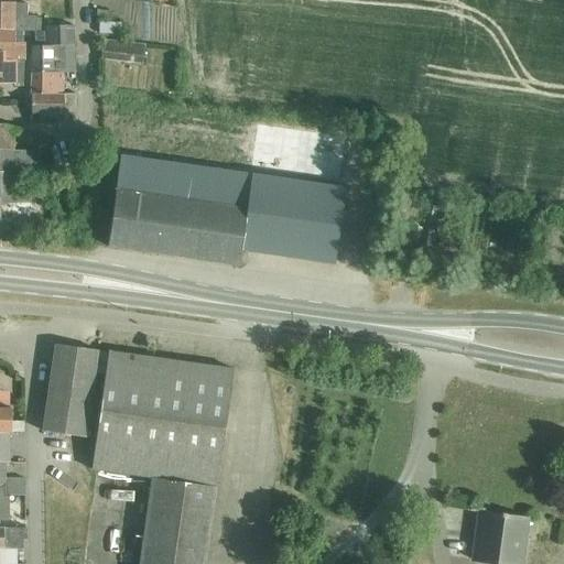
[(0,3),(0,30),(11,31),(26,32),(35,32),(35,18),(26,17),(26,4),(0,3)]
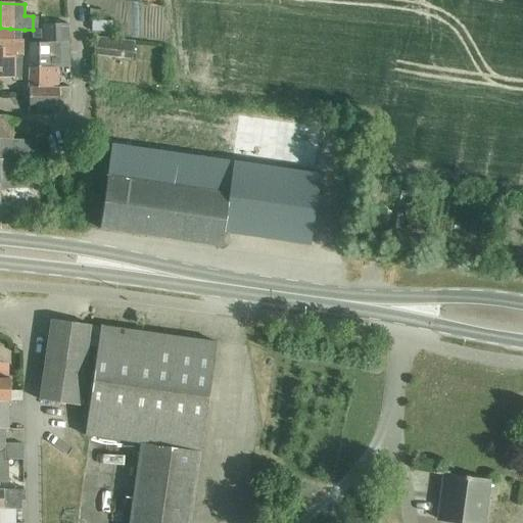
[(93,33),(110,33),(110,19),(93,19),(93,33)]
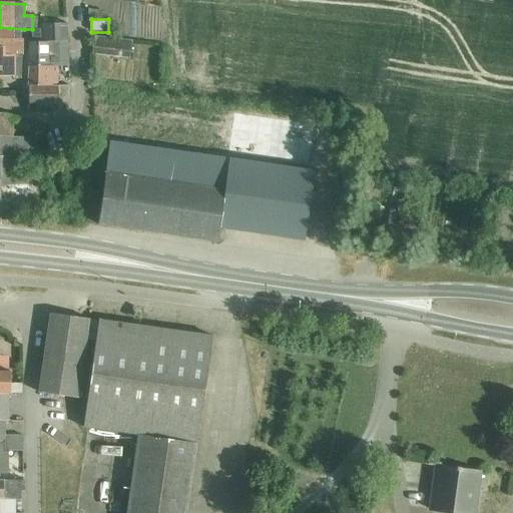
[(40,24),(41,42),(67,42),(66,23),(40,24)]
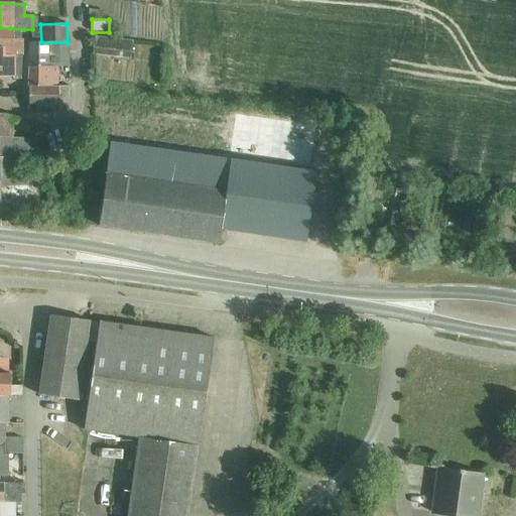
[(0,47),(3,47),(3,56),(22,55),(22,33),(10,33),(10,28),(0,27),(0,47)]
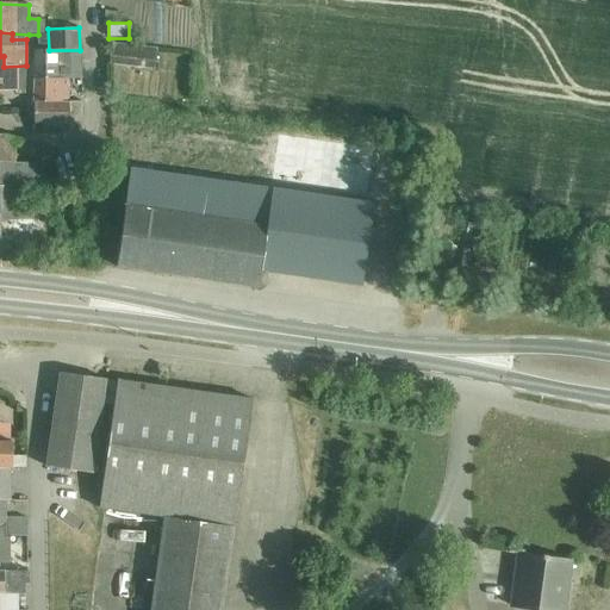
[(154,70),(156,48),(111,43),(109,66),(154,70)]
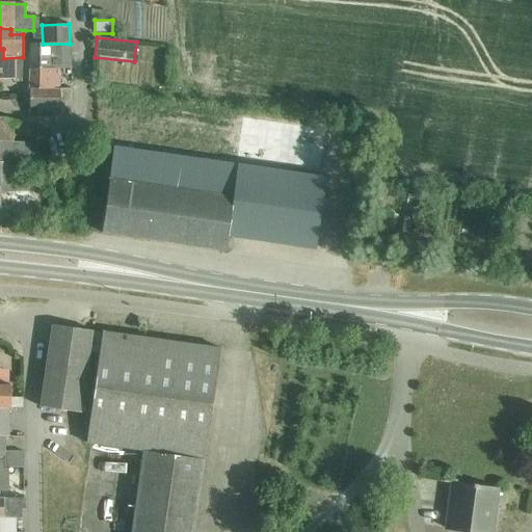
[(30,44),(30,70),(62,69),(71,69),(70,44),(43,44),(30,44)]
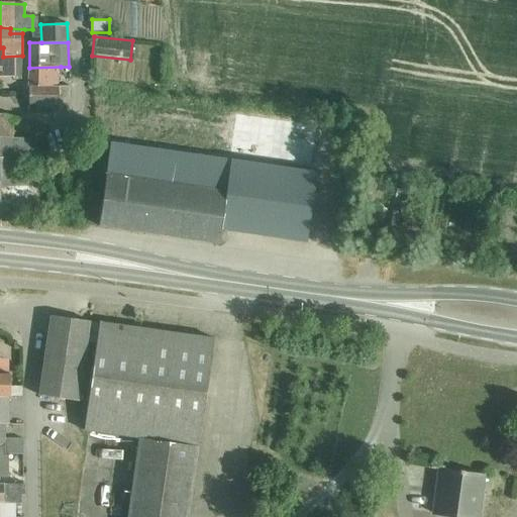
[(3,47),(0,47),(0,77),(13,77),(13,80),(21,80),(22,56),(3,57),(3,47)]
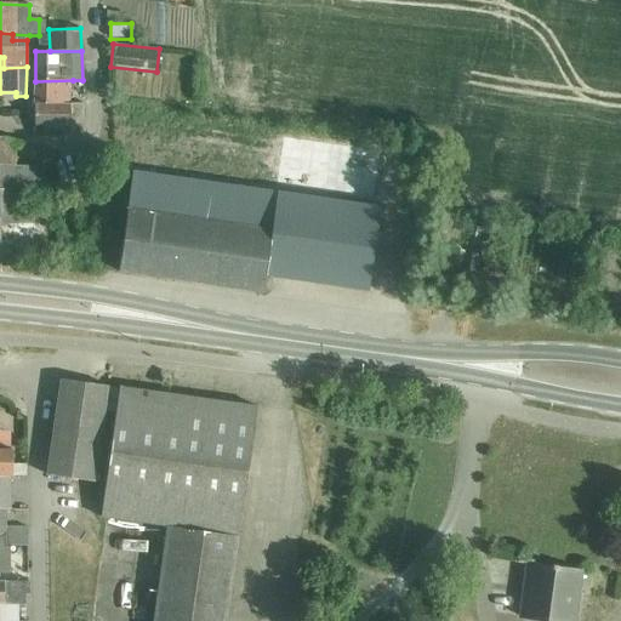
[(35,81),(34,104),(68,104),(68,103),(69,87),(73,89),(73,80),(35,81)]
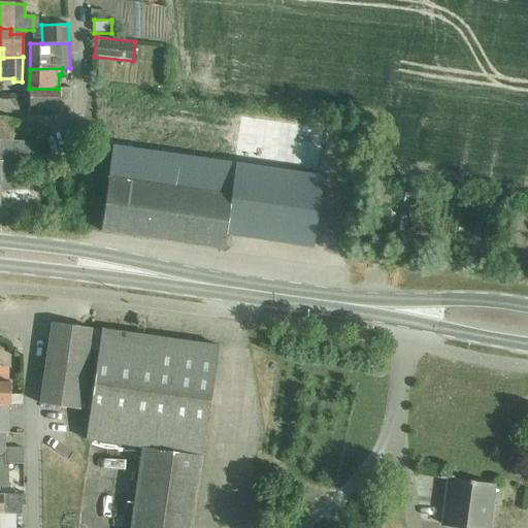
[(58,89),(29,89),(29,107),(69,107),(71,88),(58,88),(58,89)]
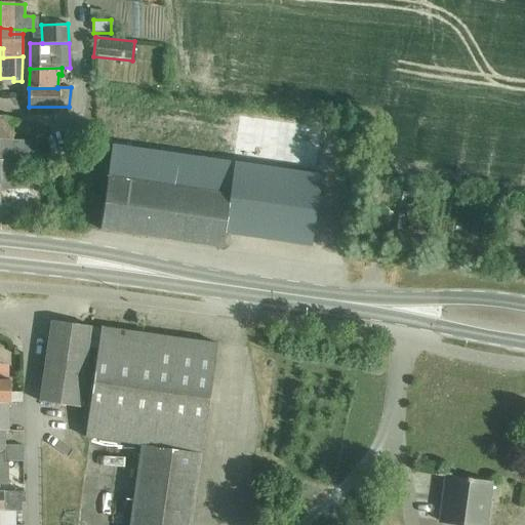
[(0,115),(0,138),(11,139),(12,139),(12,126),(16,126),(16,121),(12,121),(12,118),(1,116),(0,115)]
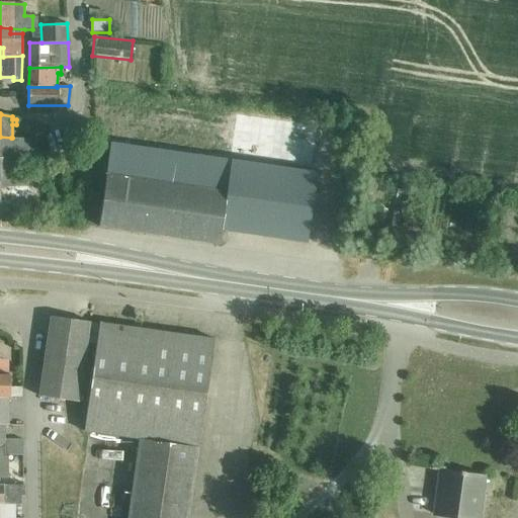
[(64,142),(86,145),(88,132),(67,128),(64,142)]
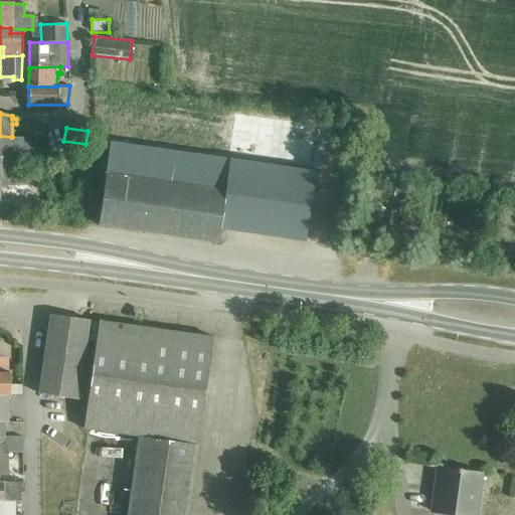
[(0,157),(15,157),(34,158),(34,137),(12,137),(11,137),(0,136),(0,157)]
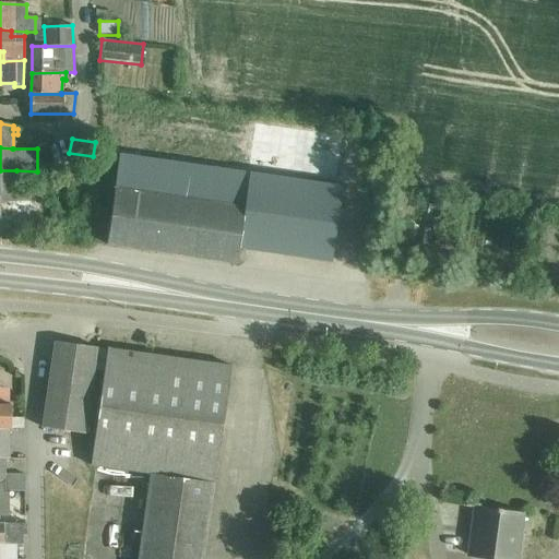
[(331,262),(341,187),(119,155),(106,245),(237,263),(239,248),(331,262)]
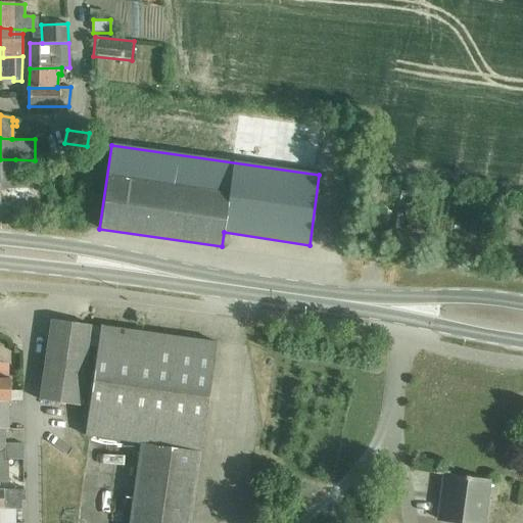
[(15,159),(0,159),(0,190),(0,189),(14,189),(15,159)]
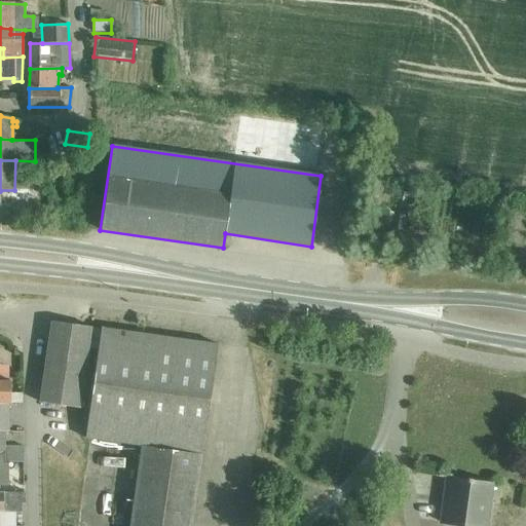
[(39,403),(79,409),(90,327),(51,322),(39,403)]
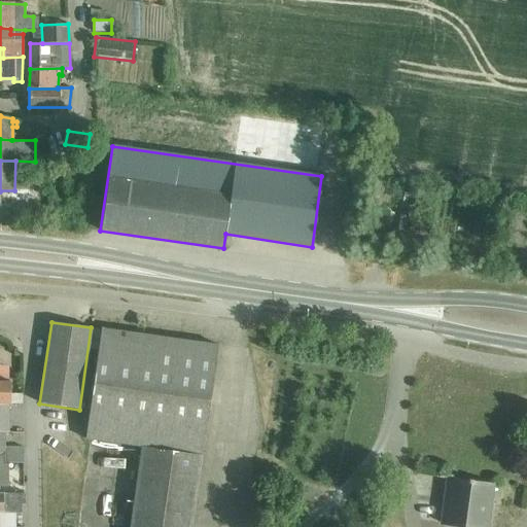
[(141,447),(140,456),(153,457),(154,449),(203,455),(218,346),(101,329),(85,438),(141,447)]
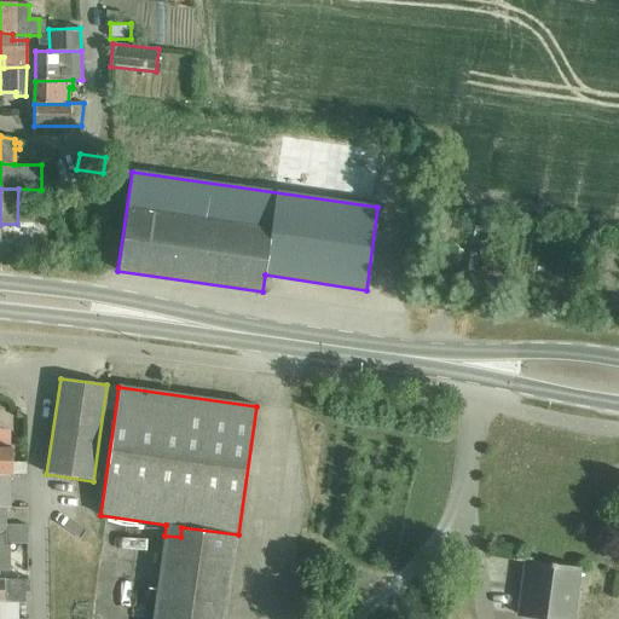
[(0,474),(10,475),(25,475),(25,463),(12,463),(12,449),(0,447),(0,474)]
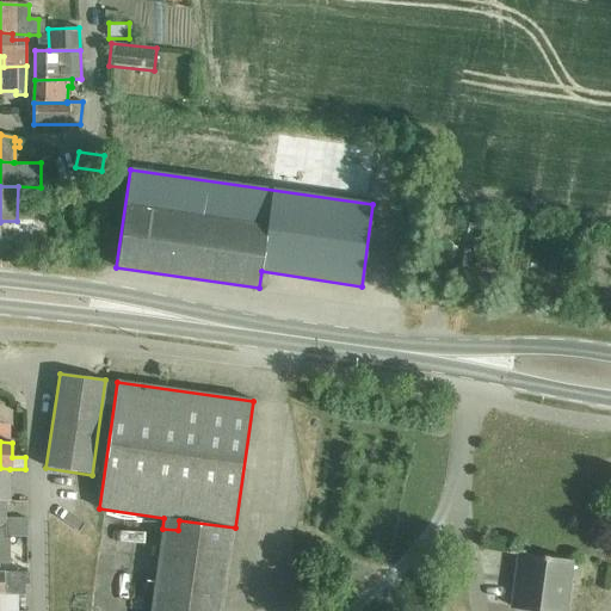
[(0,468),(0,500),(5,501),(10,501),(10,469),(0,468)]
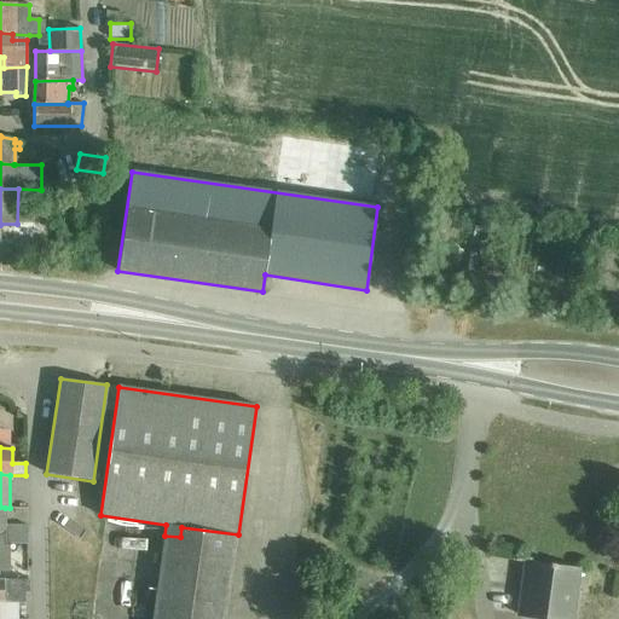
[(0,533),(5,534),(4,544),(9,544),(28,544),(28,526),(5,526),(5,508),(0,507),(0,533)]
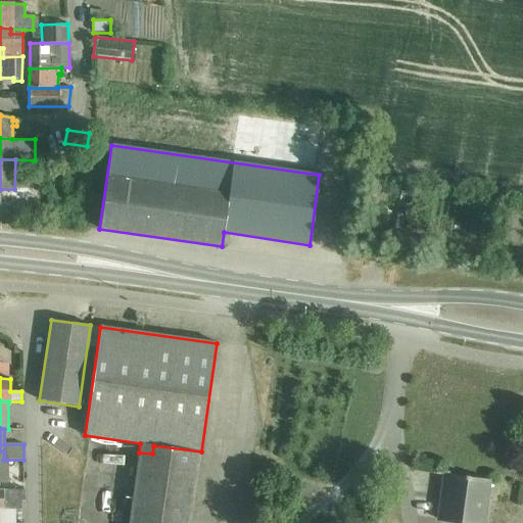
[(139,453),(129,522),(190,522),(201,452),(153,445),(152,454),(139,453)]
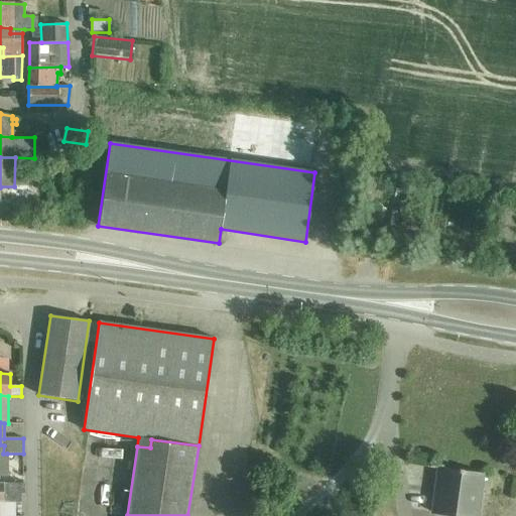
[(432,513),(455,515),(476,515),(480,493),(475,492),(478,474),(463,472),(463,470),(459,470),(459,472),(438,469),(432,513)]
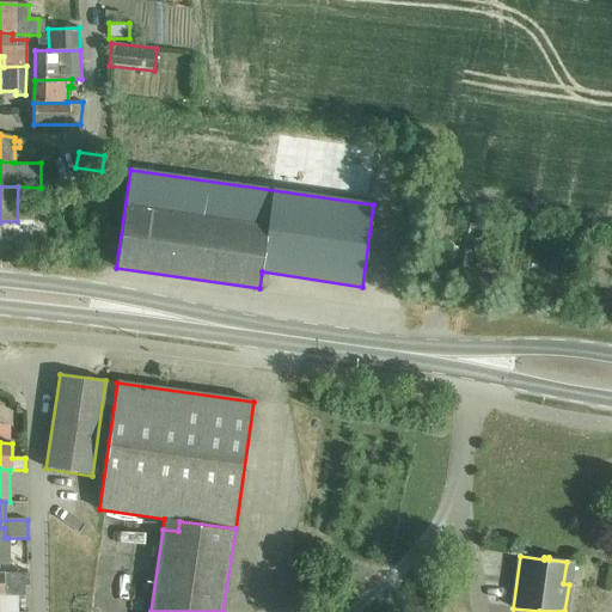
[(0,594),(18,595),(24,595),(24,586),(28,586),(28,574),(0,573),(0,594)]
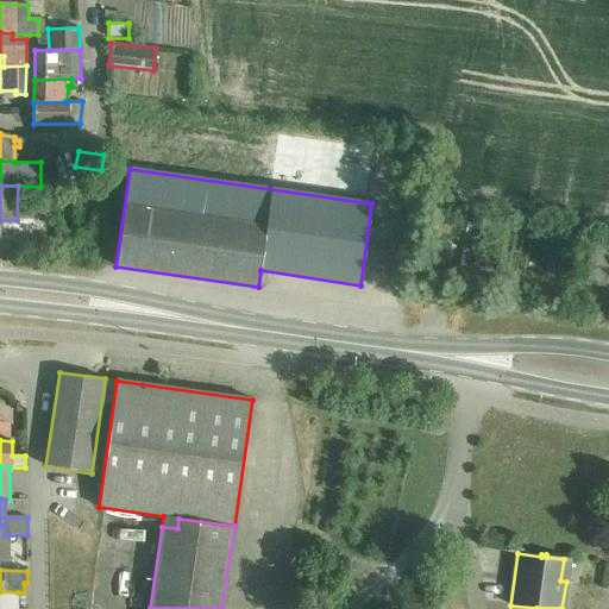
[(0,591),(0,608),(17,608),(18,592),(0,591)]
